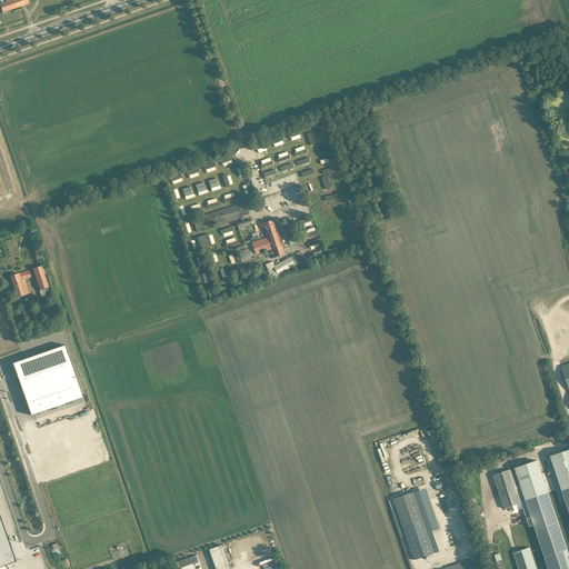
[(0,5),(3,12),(29,3),(36,1),(35,0),(6,0),(7,1),(0,3),(0,5)]
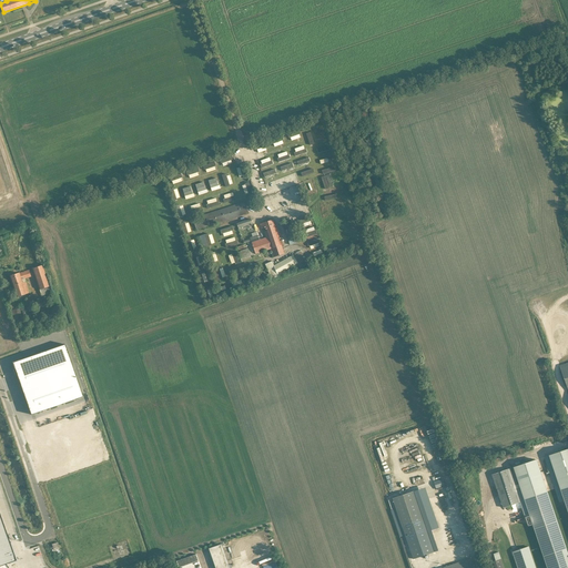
[(302,153),(301,151),(305,149),(304,145),(294,149),(296,155),(302,153)]
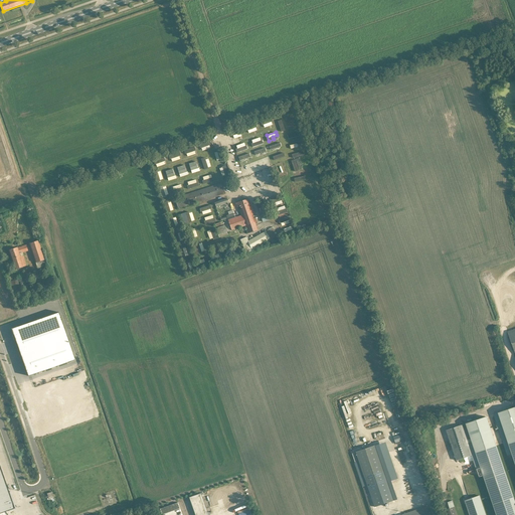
[(252,140),(253,143),(251,144),(253,147),(264,143),(261,137),(252,140)]
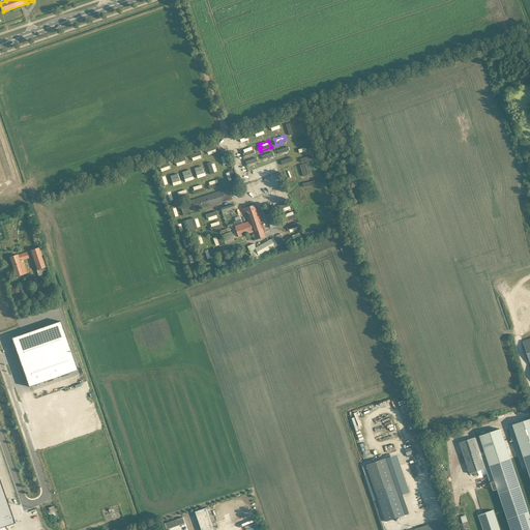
[(301,148),(299,149),(299,152),(311,150),(308,142),(300,144),(301,148)]
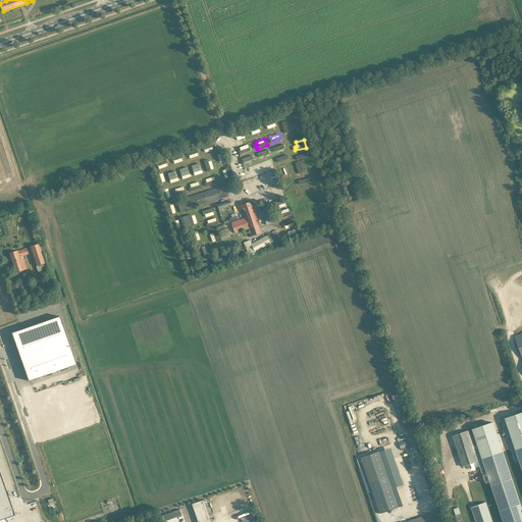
[(204,146),(205,153),(214,150),(212,144),(204,146)]
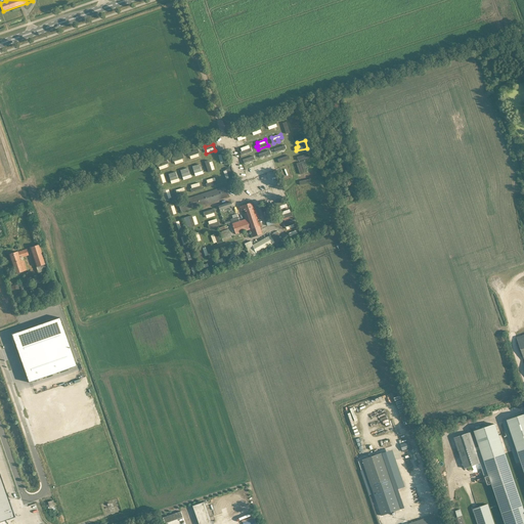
[(250,144),(239,148),(243,155),(252,151),(250,144)]
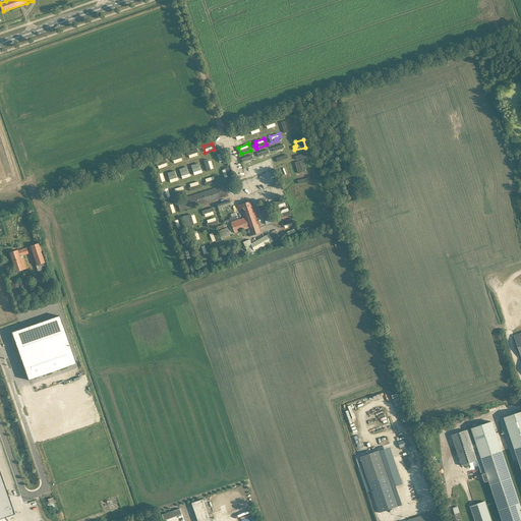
[(187,152),(190,159),(198,155),(197,153),(199,152),(197,148),(187,152)]
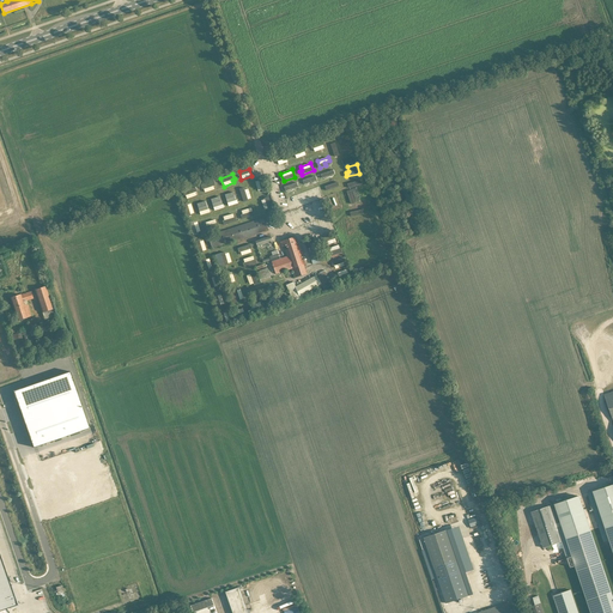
[(303,180),(305,184),(317,181),(316,175),(303,180)]
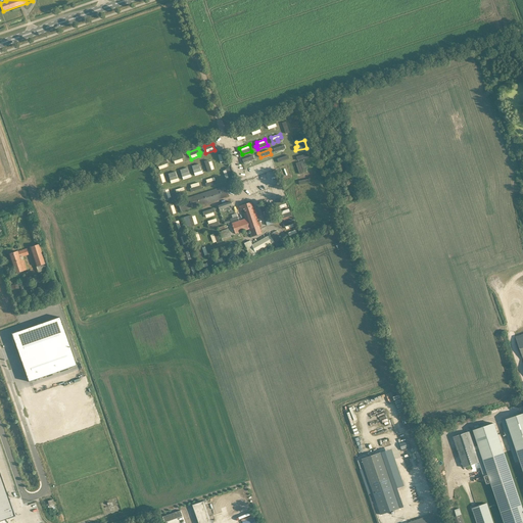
[(183,154),(173,157),(174,163),(185,161),(183,154)]
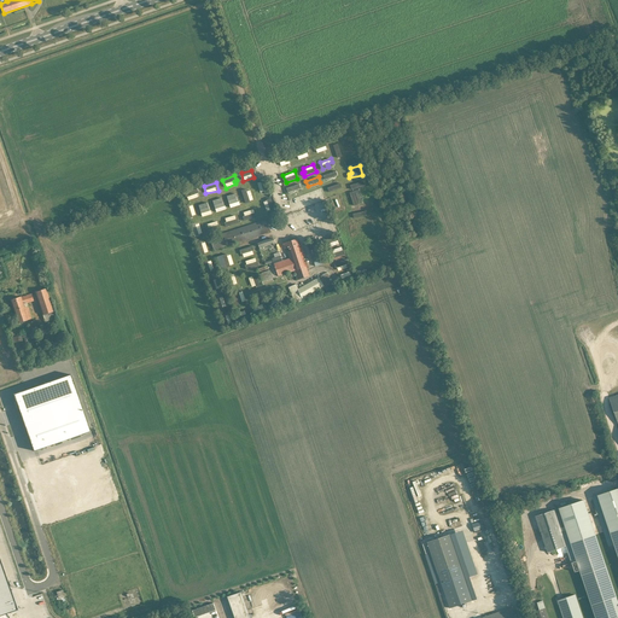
[(185,192),(188,200),(200,197),(197,188),(185,192)]
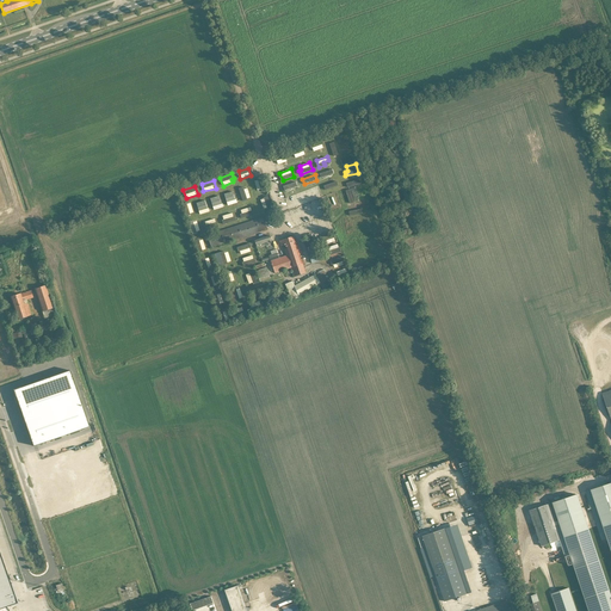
[(244,186),(240,187),(242,201),(251,198),(248,187),(245,189),(244,186)]
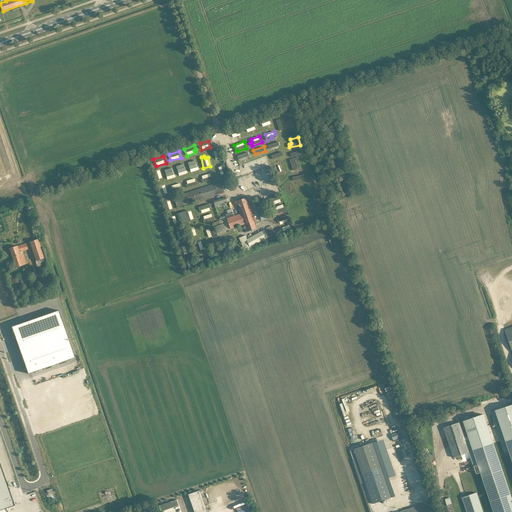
[(298,157),(290,159),(294,172),(291,173),(294,181),(305,178),(298,157)]
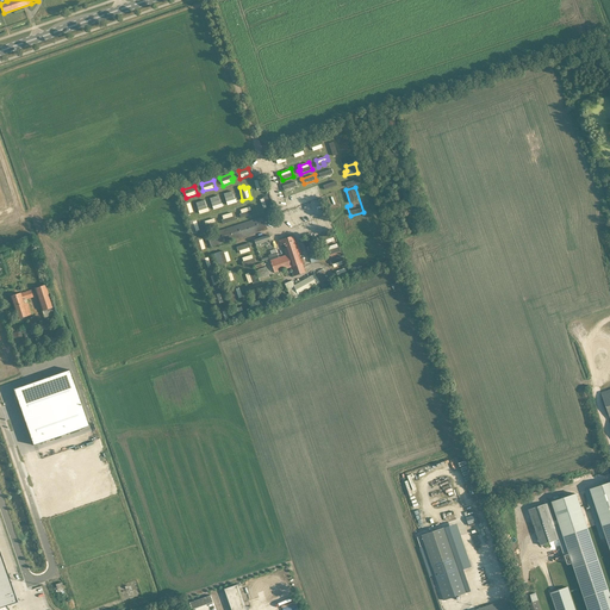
[(234,191),(224,193),(228,205),(237,203),(234,191)]
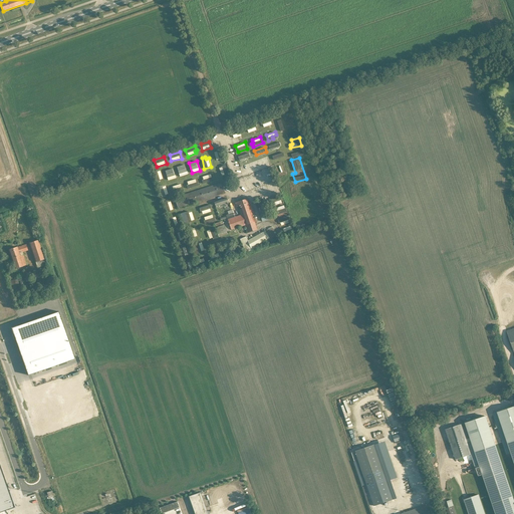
[(177,167),(181,177),(189,174),(185,164),(177,167)]
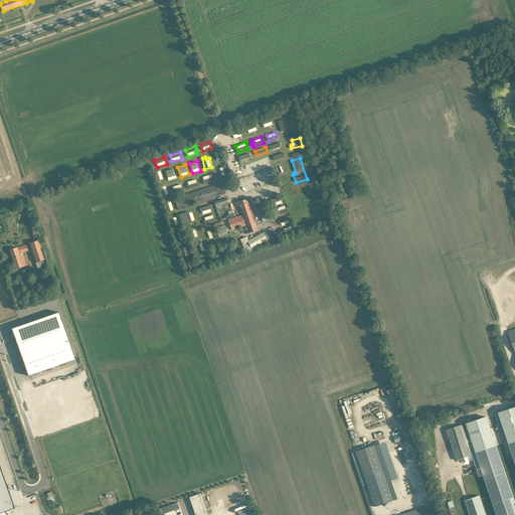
[(226,178),(230,176),(226,165),(219,167),(222,176),(225,175),(226,178)]
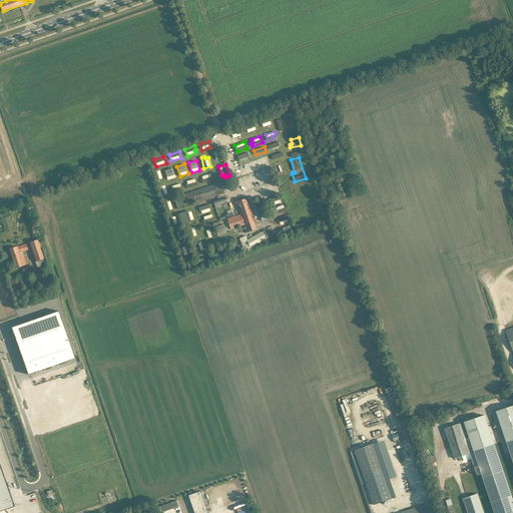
[(168,179),(176,177),(173,167),(165,170),(168,179)]
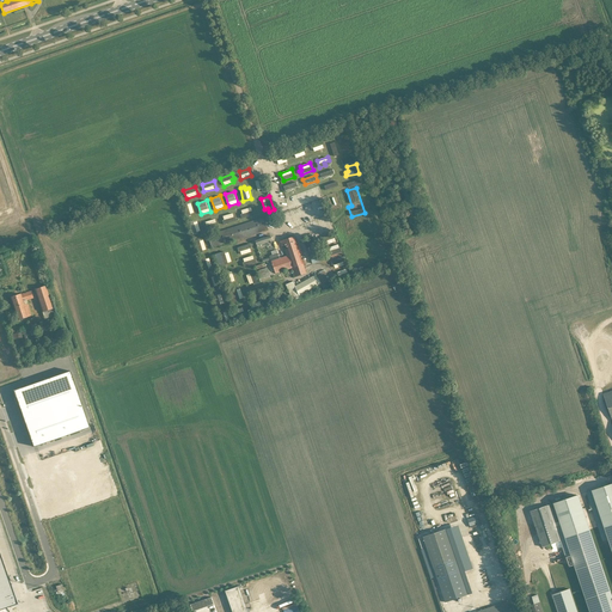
[(252,207),(242,210),(243,214),(242,214),(243,218),(255,214),(252,207)]
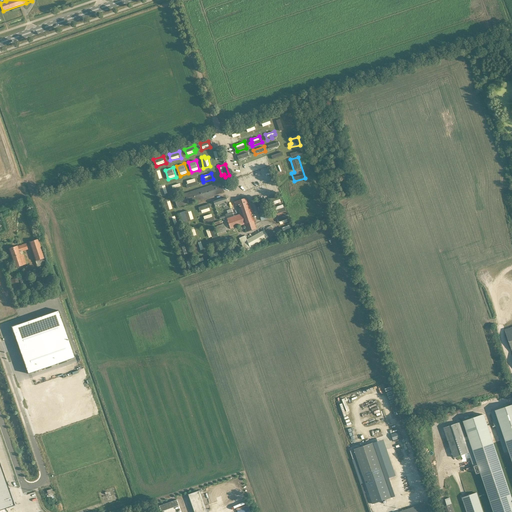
[(221,182),(217,184),(174,197),(177,207),(224,192),(221,182)]
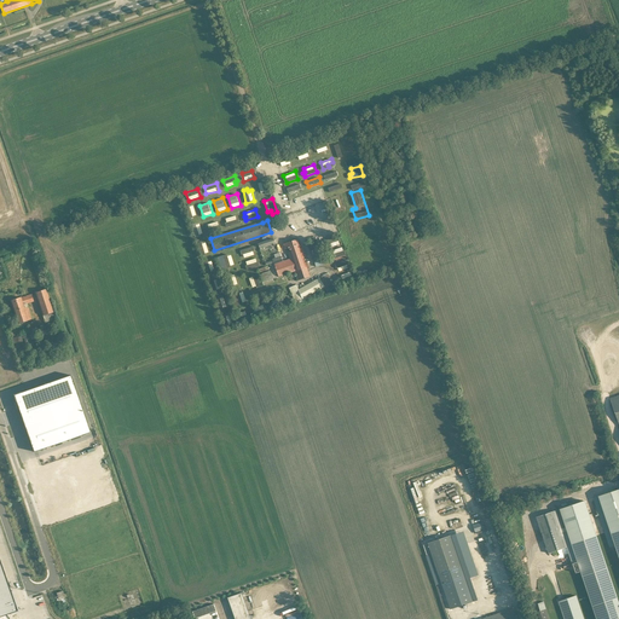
[(200,223),(192,225),(196,236),(203,233),(200,223)]
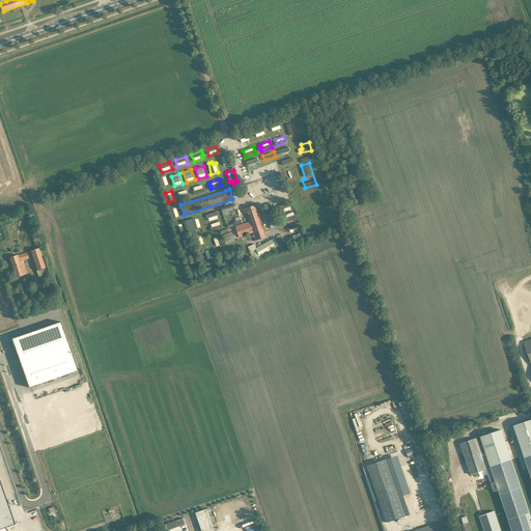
[(284,212),(292,210),(290,203),(282,205),(284,212)]
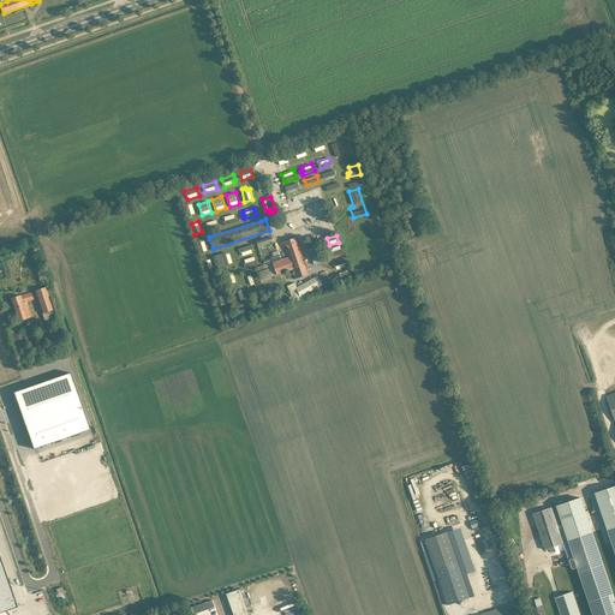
[(282,243),(284,248),(287,246),(290,250),(287,251),(290,257),(274,263),(278,274),(293,269),(297,279),(308,275),(305,268),(308,267),(305,261),(303,261),(302,256),(303,256),(300,246),(298,248),(296,238),(282,243)]
